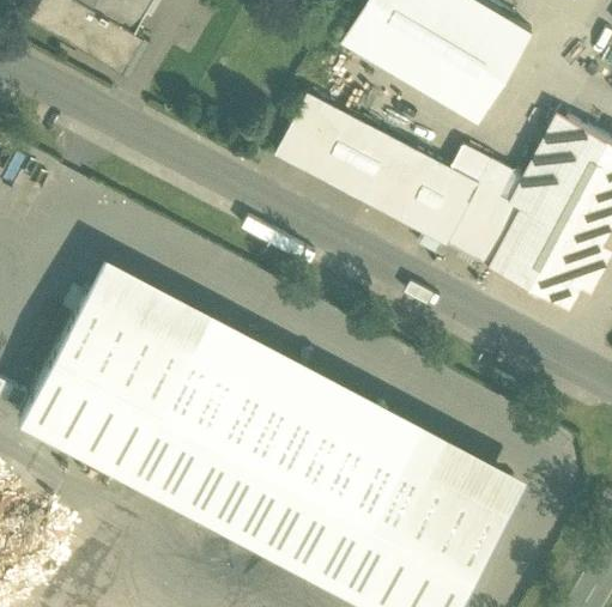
[(77,0),(38,0),(32,11),(28,18),(121,74),(139,44),(141,38),(77,0)]
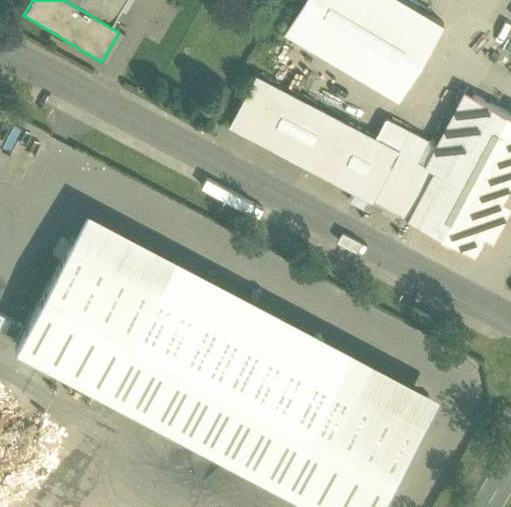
[(64,0),(112,28),(128,0),(64,0)]
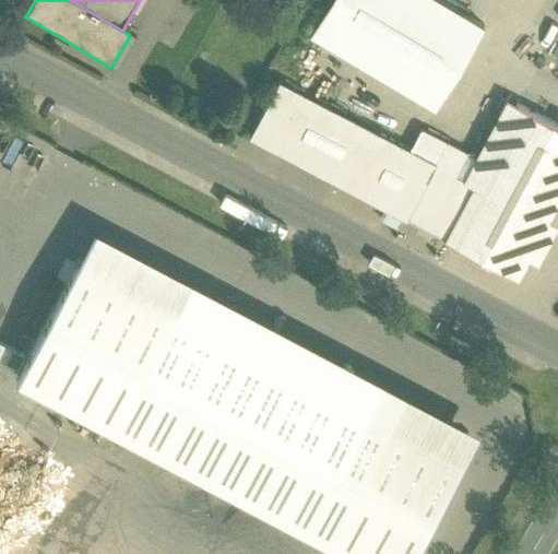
[(484,36),(423,0),(337,0),(310,46),(434,119),(484,36)]
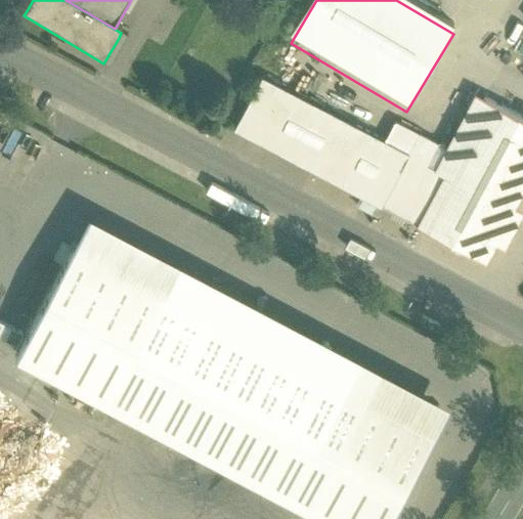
[(385,146),(262,81),(234,133),(417,229),(443,179),(438,176),(407,160),(418,140),(395,128),(385,146)]
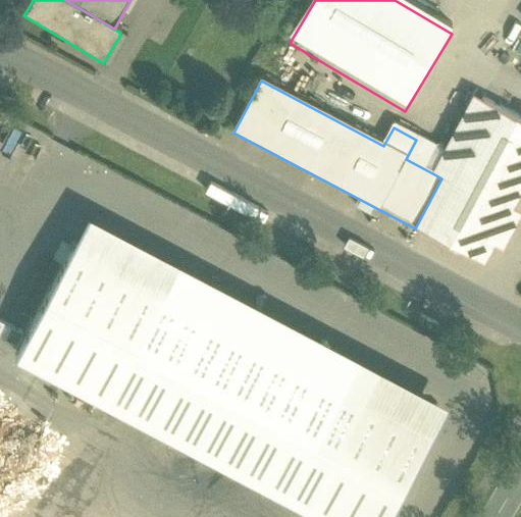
[(520,121),(478,98),(436,175),(441,178),(415,228),(485,266),(499,242),(507,246),(520,218),(520,213),(514,210),(520,196),(520,121)]
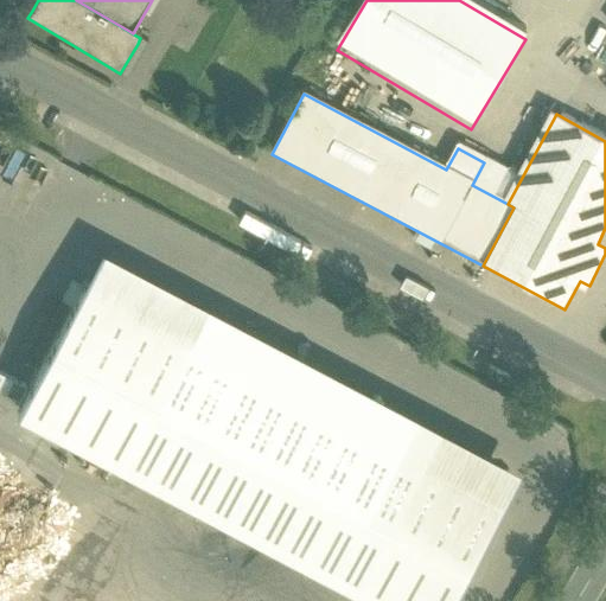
[(100,256),(17,413),(375,600),(458,600),(523,479),(100,256)]
